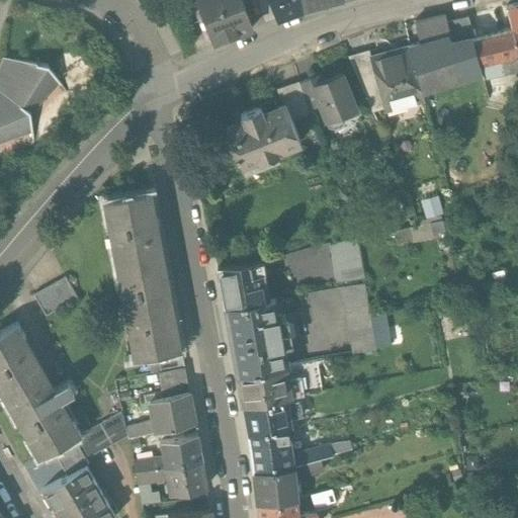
[(197,0),(214,44),(252,29),(240,0),(197,0)]
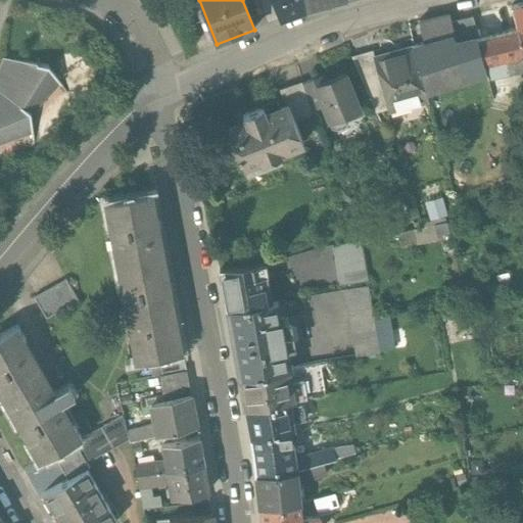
[(273,0),(281,19),(304,10),(302,0),(273,0)]
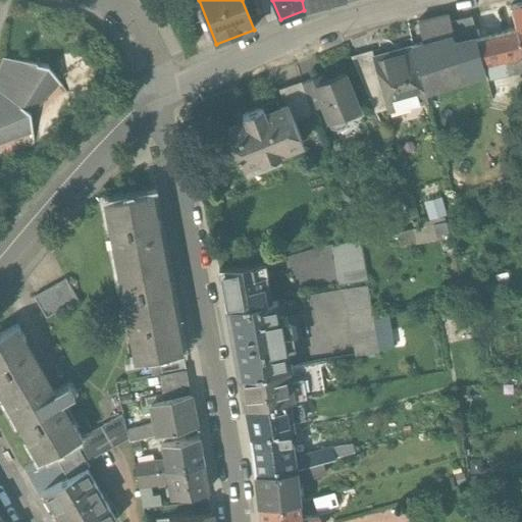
[(302,0),(304,10),(341,0),(302,0)]
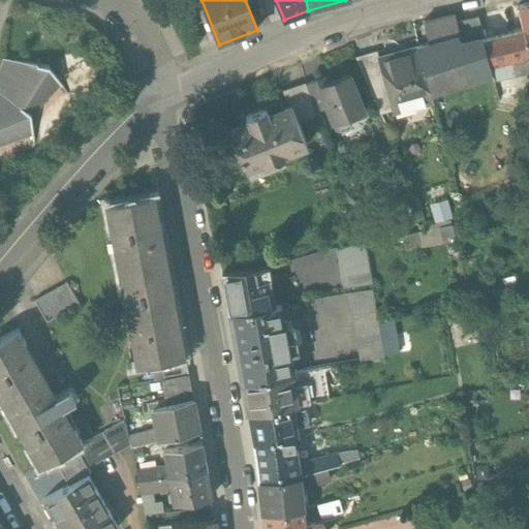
[(528,4),(517,7),(523,31),(528,52),(528,4)]
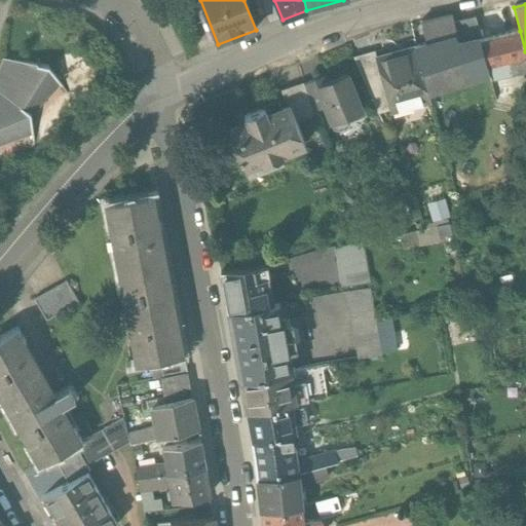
[(450,16),(420,22),(425,45),(416,47),(427,92),(463,81),(485,75),(476,41),(456,44),(452,24),(450,16)]
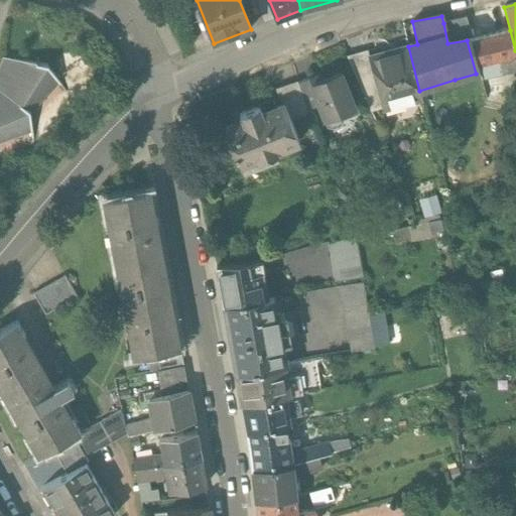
[(466,17),(443,23),(447,43),(467,40),(472,40),(466,17)]
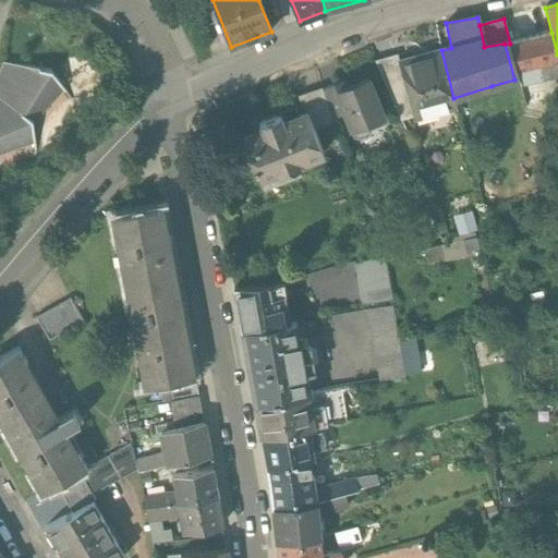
[(557,55),(552,33),(510,44),(517,70),(538,64),(542,79),(557,73),(557,55)]
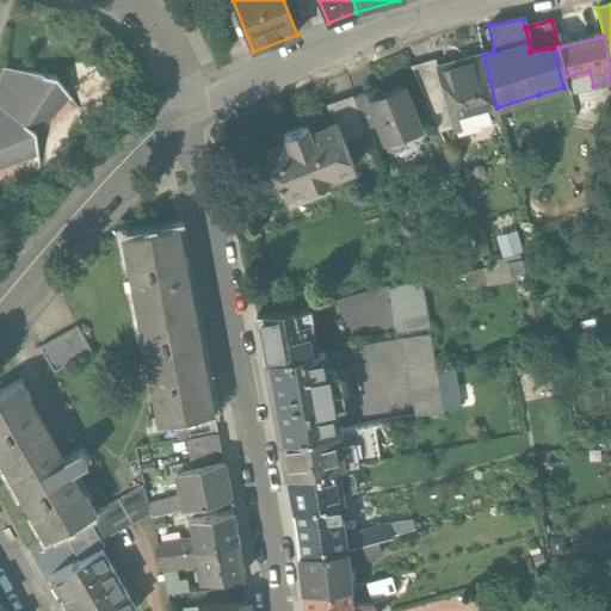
[(434,68),(434,69),(442,98),(451,134),(500,121),(497,107),(483,55),(434,68)]
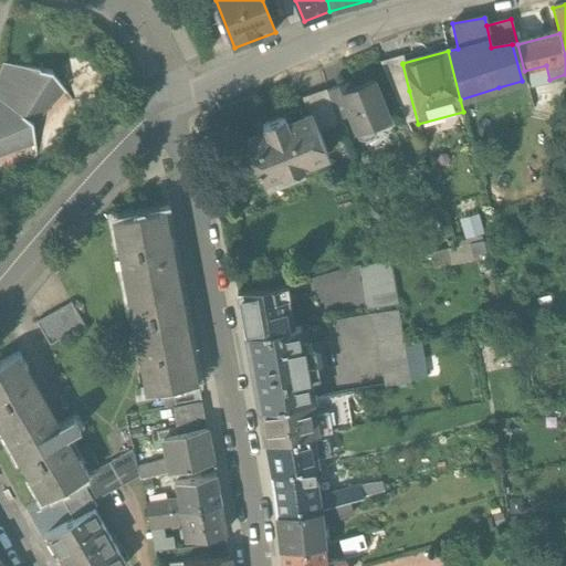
[(401,60),(381,65),(394,95),(409,91),(402,64),(402,63),(401,60)]
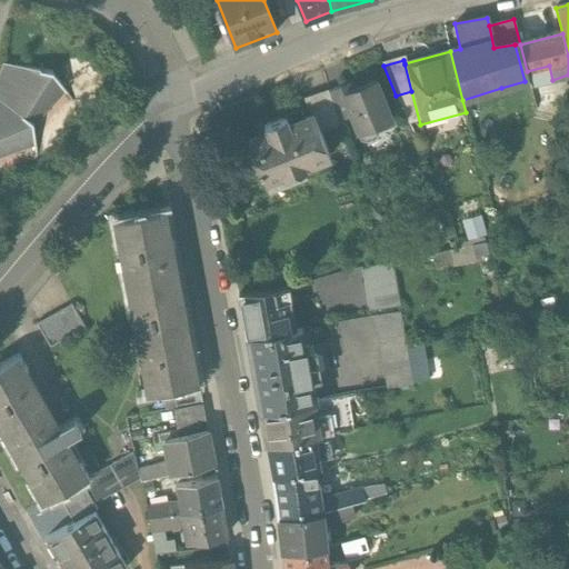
[(0,156),(33,143),(35,156),(31,162),(32,163),(37,157),(32,123),(33,123),(63,90),(72,103),(73,102),(52,71),(3,65),(2,66),(6,67),(1,76),(0,75),(0,76),(1,77),(0,78),(0,156)]
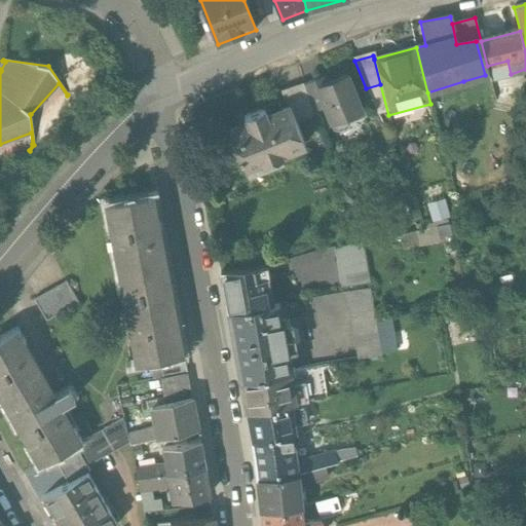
[(347,76),(317,88),(331,122),(361,110),(347,76)]
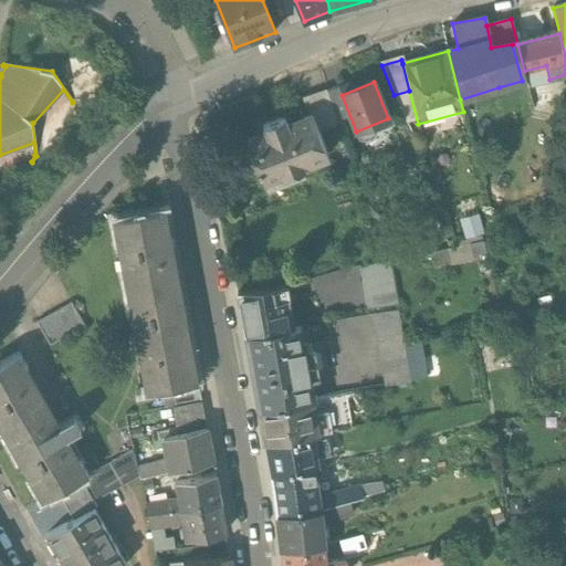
[(326,91),(303,100),(310,116),(312,116),(318,130),(335,124),(326,91)]
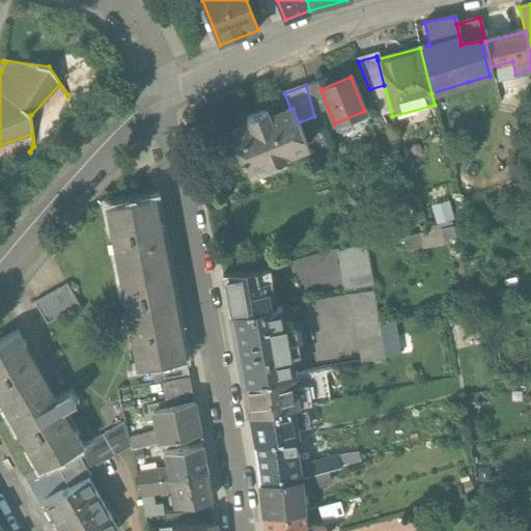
[(290,109),(269,118),(266,111),(247,118),(250,126),(232,133),(236,142),(234,143),(240,158),(243,157),(248,171),(257,168),(262,178),(287,168),(283,158),(308,147),(299,122),(292,109),(290,109)]
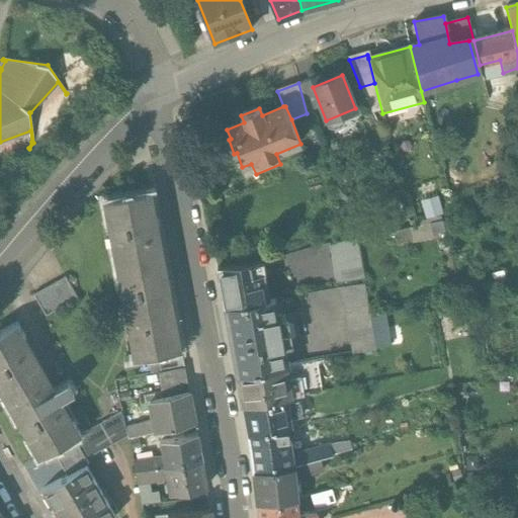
[(182,351),(151,190),(103,199),(135,360),(157,356),(182,351)]
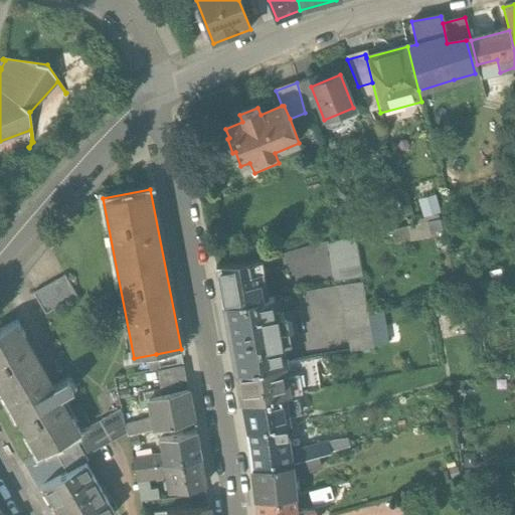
[(329,199),(313,203),(316,215),(332,210),(329,199)]
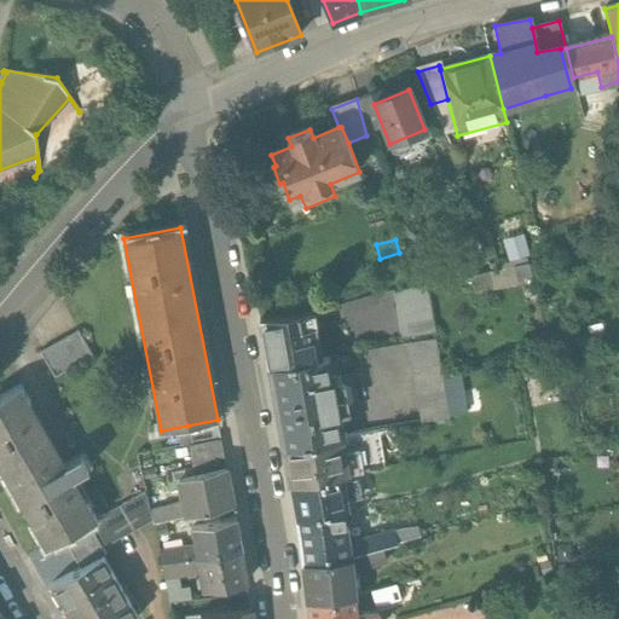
[(528,262),(514,266),(516,278),(531,276),(528,262)]
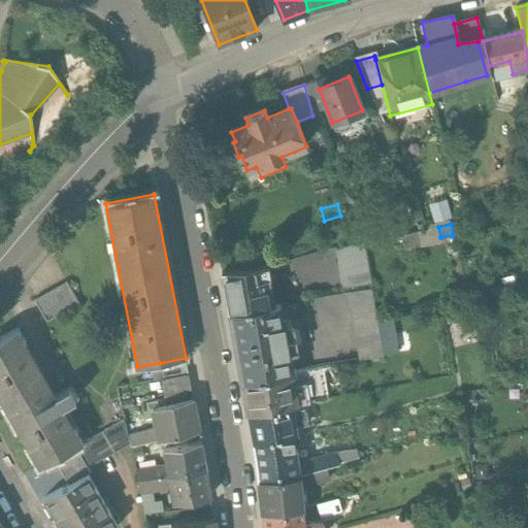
[(438,227),(402,235),(405,250),(441,241),(440,237),(438,227)]
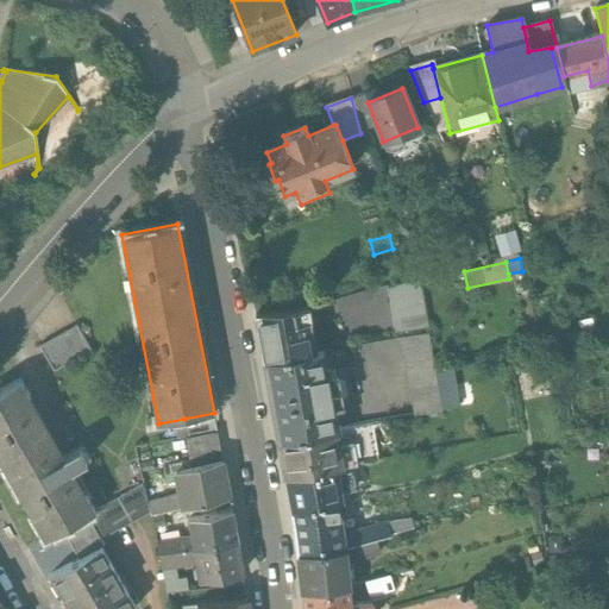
[(427,325),(422,280),(384,283),(390,328),(427,325)]
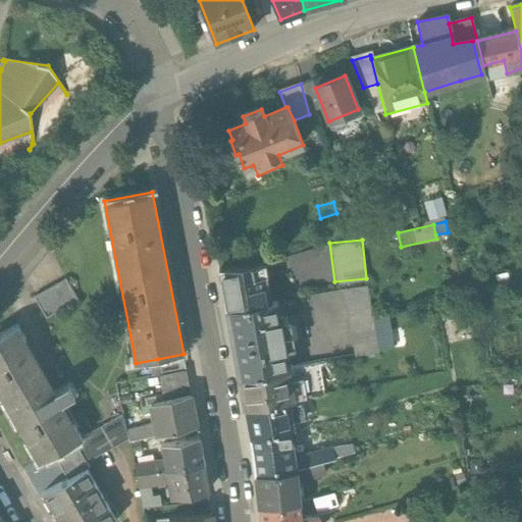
[(263,261),(218,268),(226,310),(270,302),(263,261)]
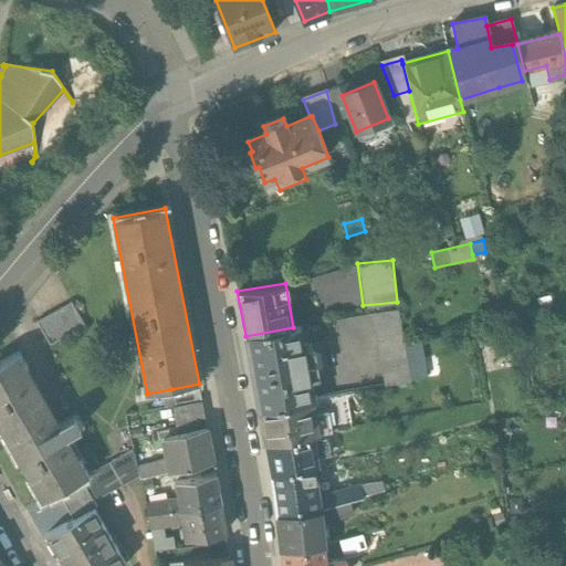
[(71,302),(37,322),(51,345),(85,325),(71,302)]
